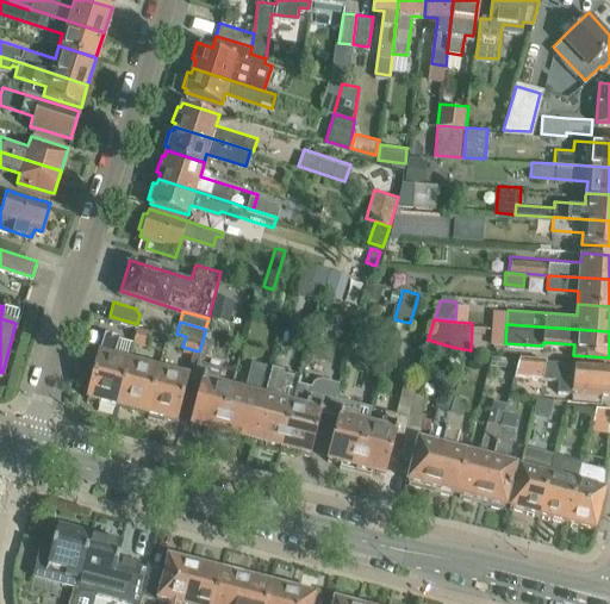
[(134,341),(148,344),(151,330),(137,327),(134,341)]
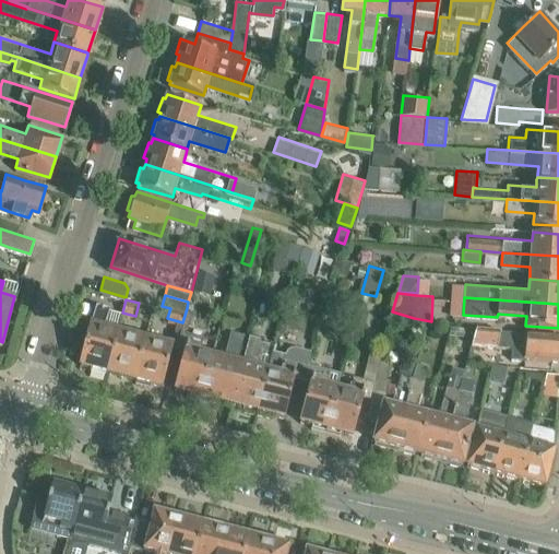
[(110,307),(96,303),(90,321),(80,362),(92,365),(91,368),(104,372),(105,368),(107,368),(118,329),(104,325),(110,307)]
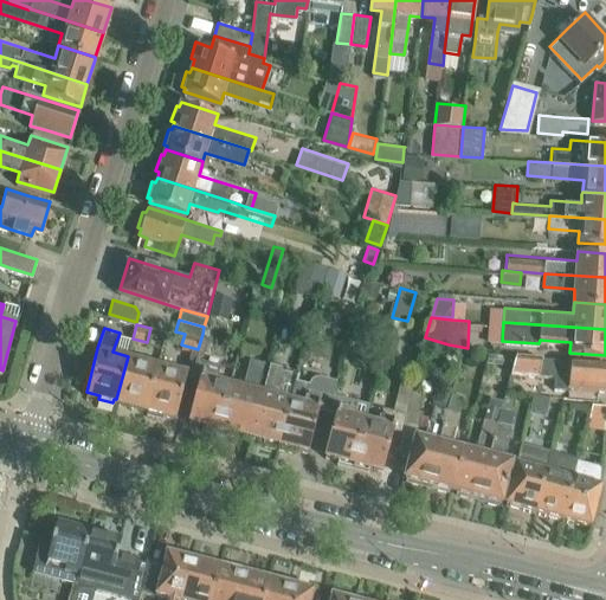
[(217,430),(229,382),(216,379),(220,362),(202,357),(208,336),(202,334),(198,349),(191,375),(200,378),(189,419),(202,423),(201,426),(217,430)]
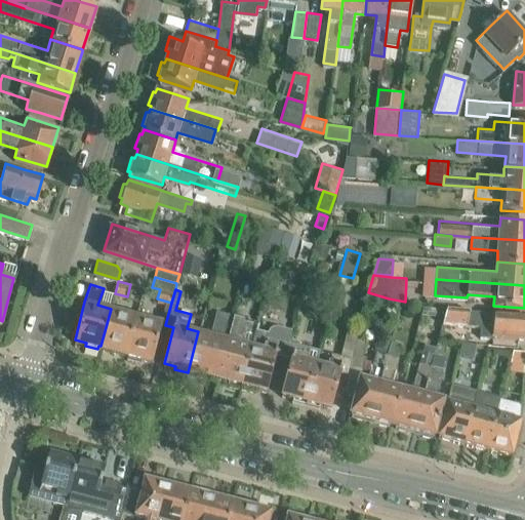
[(524,332),(524,313),(507,312),(447,306),(443,322),(451,322),(481,324),(480,334),(493,335),(493,333),(524,336),(524,332)]
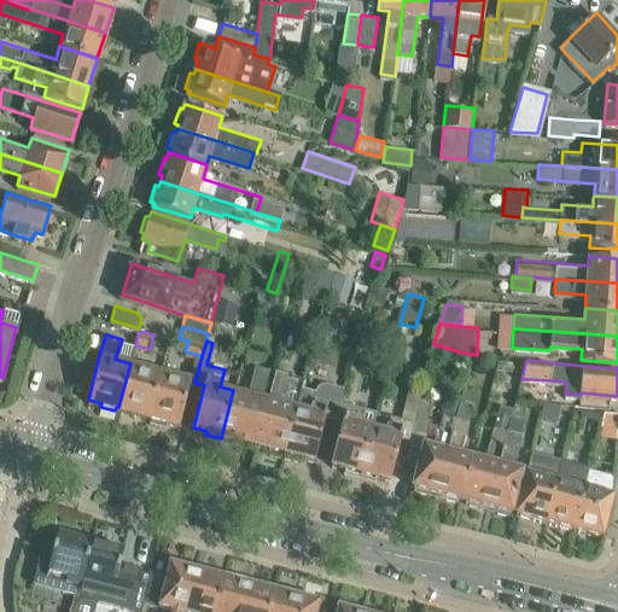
[(147,415),(159,371),(130,363),(118,407),(147,415)]
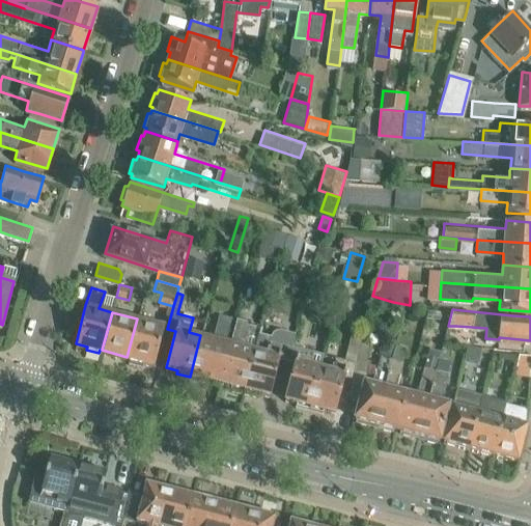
[(219,312),(212,338),(200,335),(190,377),(203,380),(204,377),(218,381),(227,342),(225,341),(232,315),(219,312)]
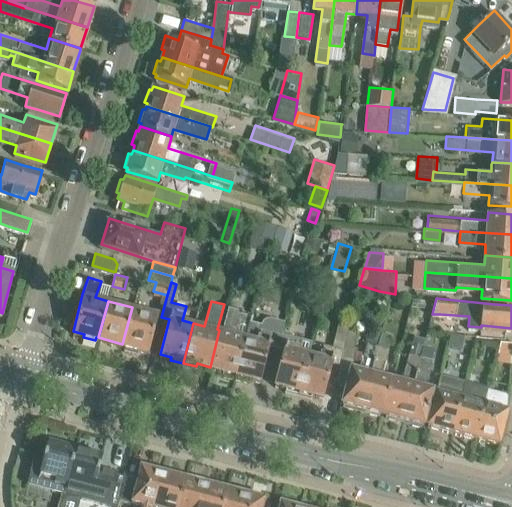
[(137,348),(148,351),(159,310),(146,306),(145,311),(132,307),(122,344),(125,345),(124,348),(136,351),(137,348)]
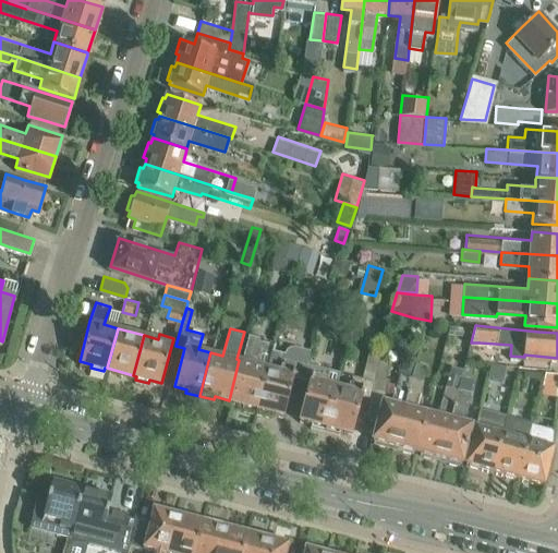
[(250,334),(242,361),(239,360),(229,400),(243,404),(242,407),(256,410),(263,384),(271,348),(274,348),(275,341),(262,338),(263,337),(250,334)]
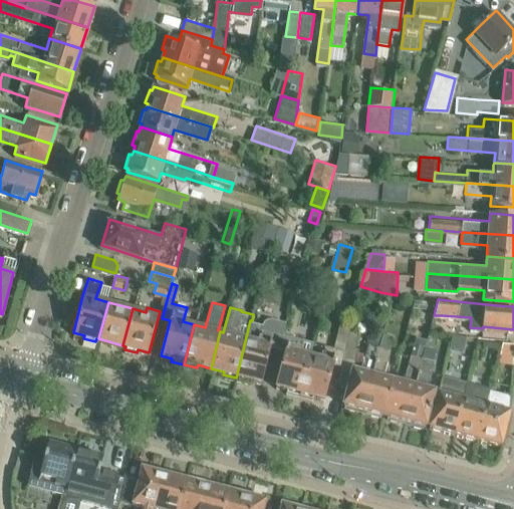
[(262,323),(252,320),(250,320),(242,353),(236,377),(249,382),(250,378),(260,382),(270,345),(278,347),(282,331),(285,320),(272,317),(268,317),(264,319),(262,323)]
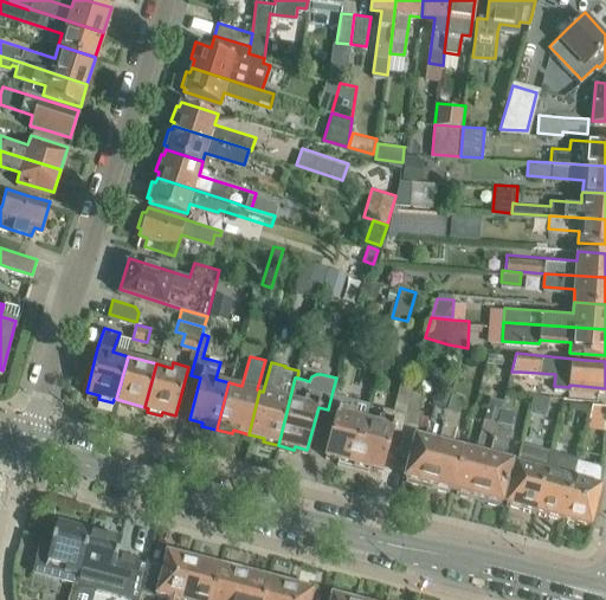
[(406,411),(412,388),(413,384),(401,380),(394,407),(406,411)]
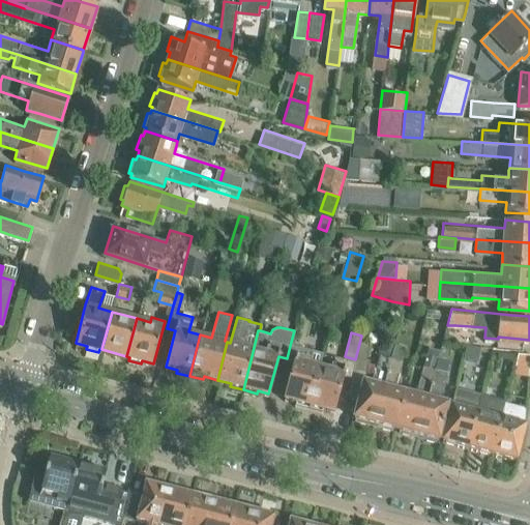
[(360,340),(355,359),(353,369),(352,375),(347,396),(358,399),(354,415),(356,416),(358,419),(364,420),(367,418),(374,420),(391,356),(380,353),(372,382),(363,380),(370,358),(366,357),(371,342),(360,340)]
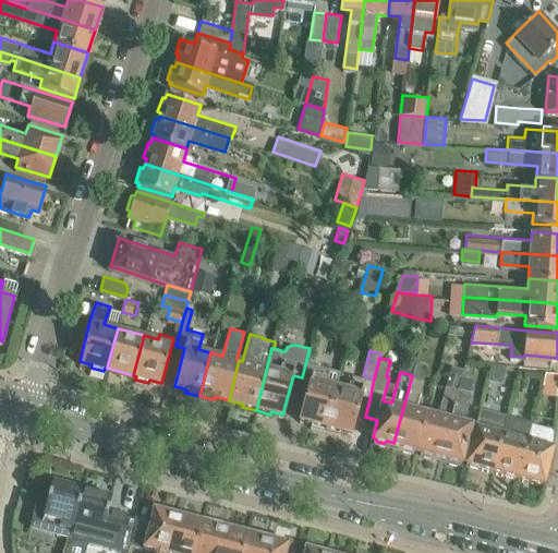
[(341,370),(329,367),(306,360),(302,377),(310,380),(300,419),(312,421),(311,424),(325,429),(337,384),(341,370)]
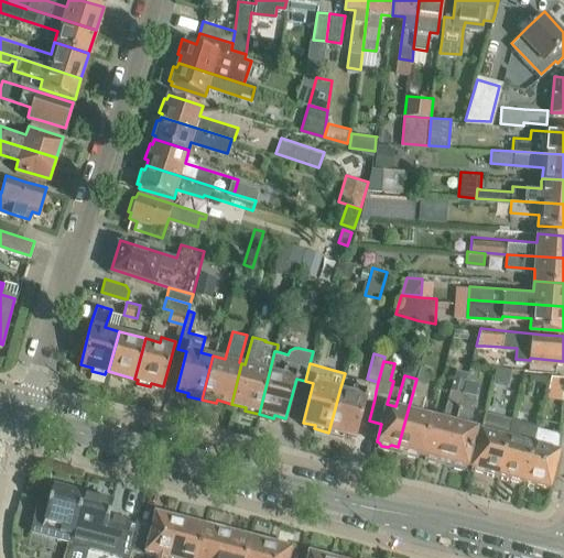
[(420,364),(416,379),(398,447),(405,449),(407,452),(414,455),(418,452),(422,453),(432,416),(421,413),(433,368),(420,364)]
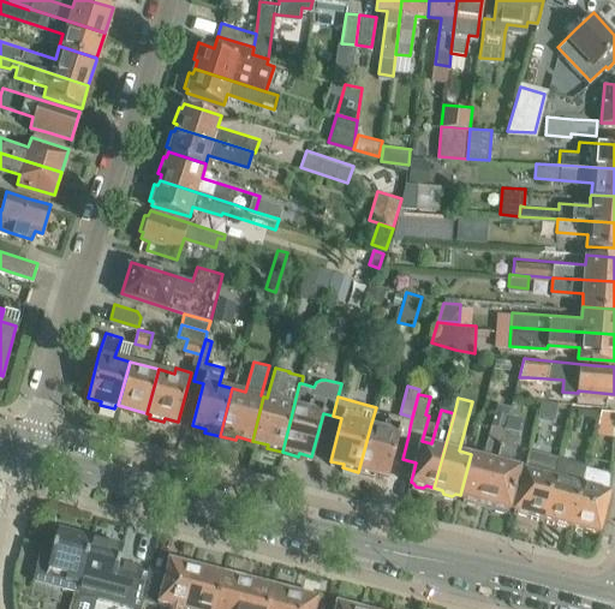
[(538,415),(554,419),(557,404),(542,399),(538,415)]
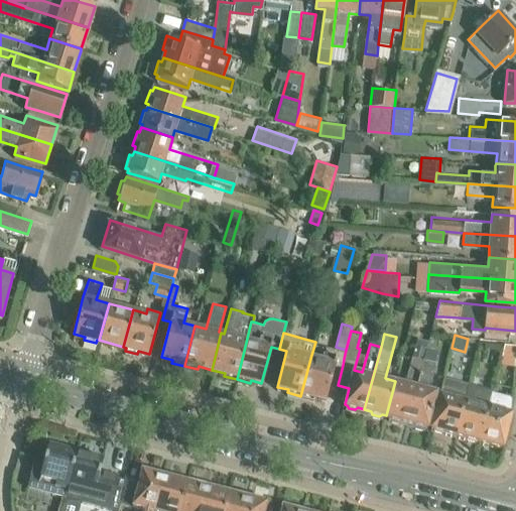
[(395,381),(386,415),(390,416),(391,419),(398,421),(400,419),(407,420),(420,374),(427,347),(428,341),(417,339),(413,355),(405,384),(395,381)]
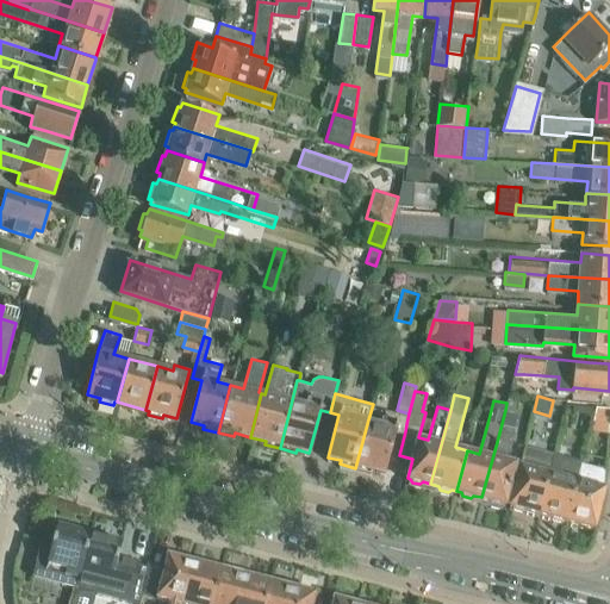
[(597,405),(593,421),(608,423),(609,408),(597,405)]
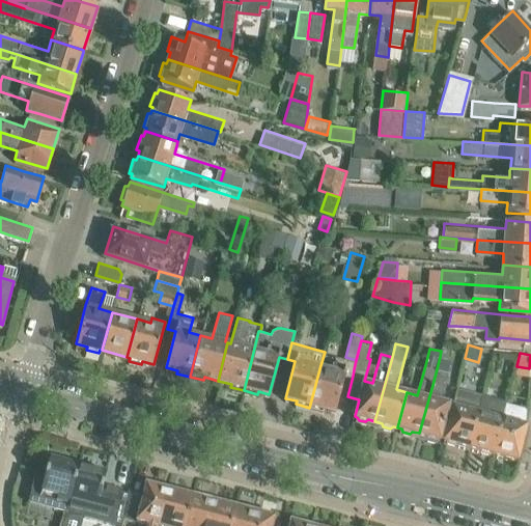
[(335,411),(344,374),(353,376),(354,369),(356,360),(345,357),(336,355),(332,368),(320,365),(309,408),(323,411),(324,408),(335,411)]
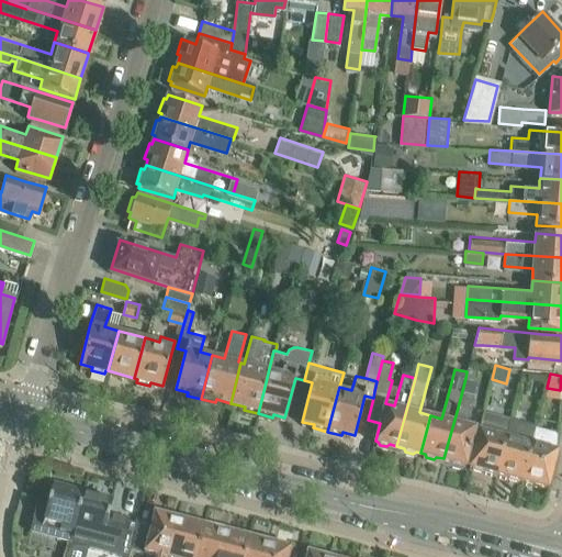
[(458,408),(444,458),(451,460),(452,464),(459,466),(462,464),(465,464),(475,424),(467,421),(470,408),(476,383),(473,379),(465,378),(458,408)]
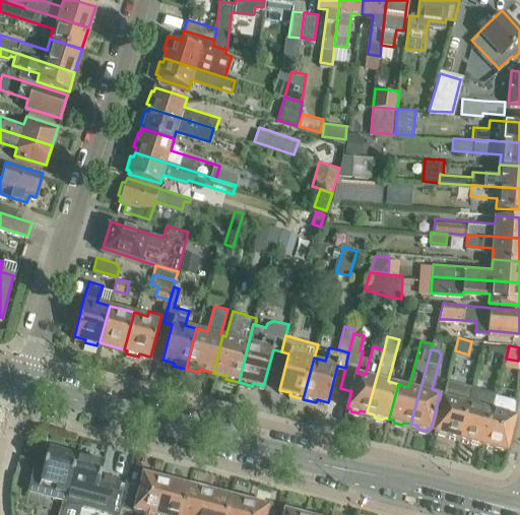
[(448,380),(434,430),(458,437),(467,401),(471,386),(448,380)]
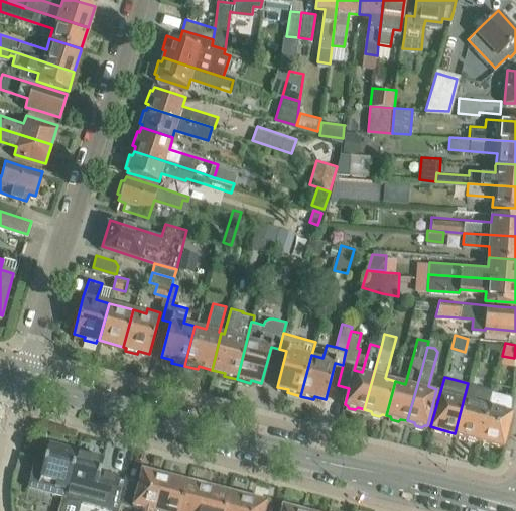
[(455,433),(479,439),(491,395),(493,389),(478,385),(468,383),(464,398),(455,433)]
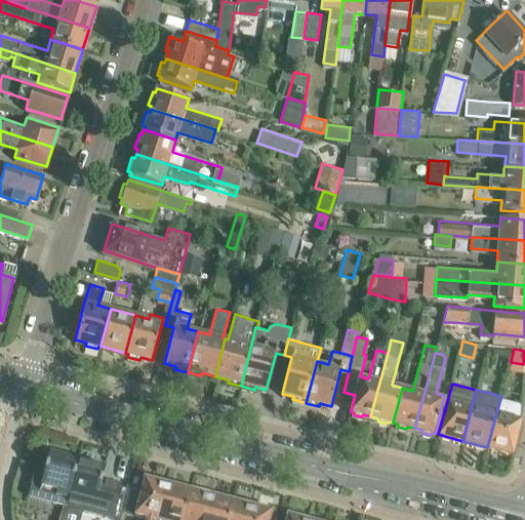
[(487,447),(512,454),(521,420),(520,418),(521,401),(501,396),(499,402),(487,447)]
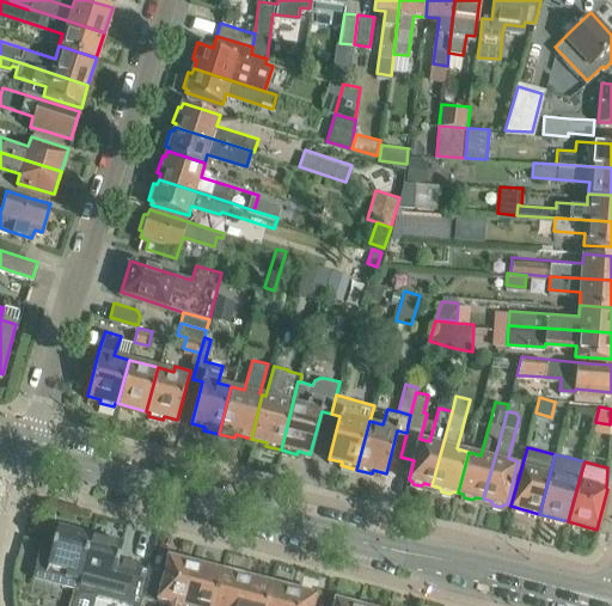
[(87,549),(91,536),(92,534),(90,533),(90,536),(60,527),(60,526),(59,526),(54,542),(53,540),(51,548),(41,545),(35,567),(65,574),(62,582),(75,586),(85,549),(87,549)]
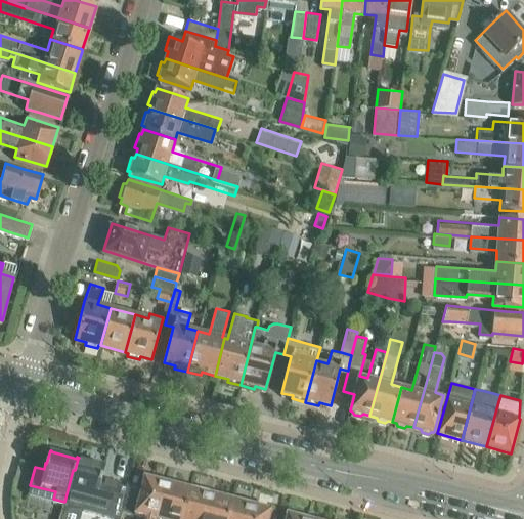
[(103,466),(78,459),(75,470),(73,470),(64,502),(113,514),(121,482),(100,477),(103,466)]
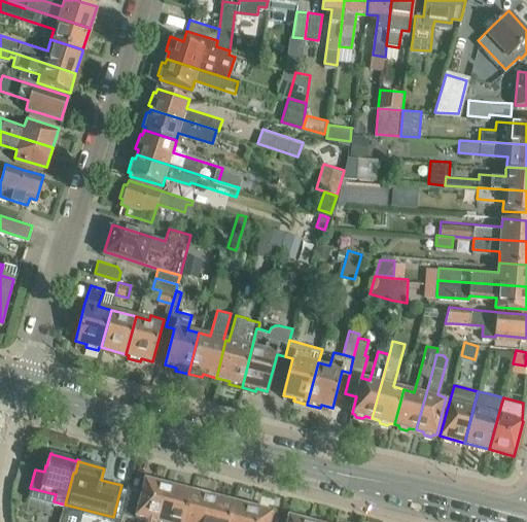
[(155,521),(166,484),(157,482),(156,480),(149,478),(147,479),(145,479),(141,491),(129,488),(123,514),(144,519),(142,521),(155,521)]
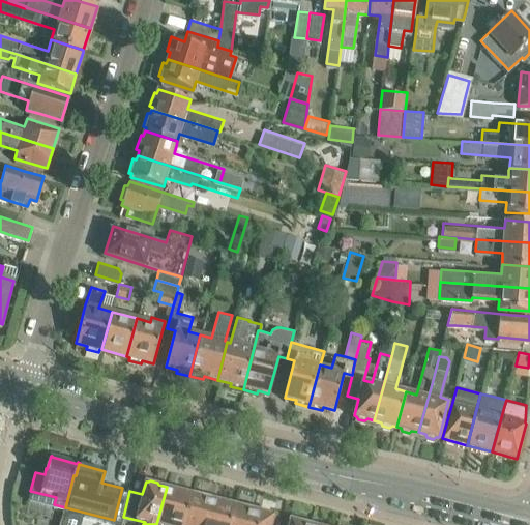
[(180,524),(188,493),(184,491),(183,489),(176,487),(174,489),(167,487),(156,524),(180,524)]
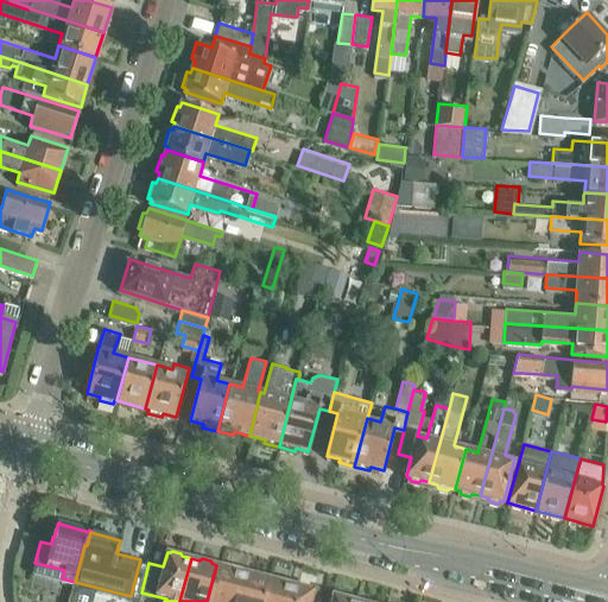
[(233,601),(241,571),(233,569),(232,566),(225,564),(222,566),(216,565),(207,601),(233,601)]
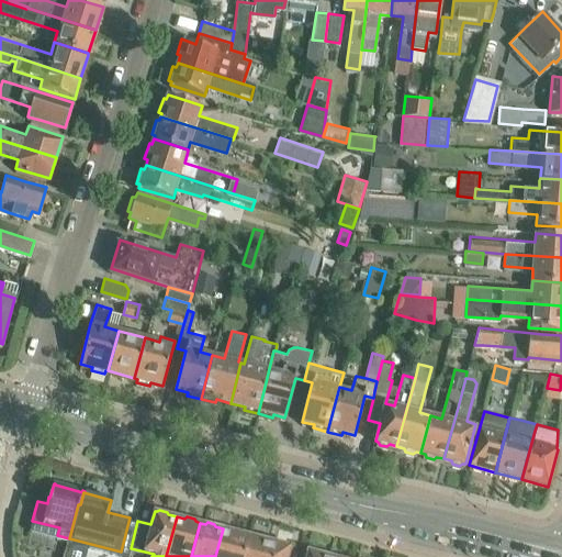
[(244,556),(249,535),(242,533),(240,531),(234,528),(232,531),(223,528),(215,556),(244,556)]
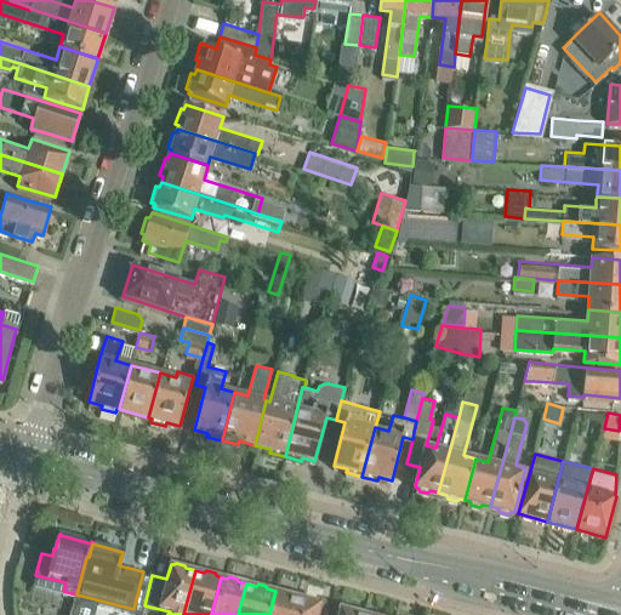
[(292,614),(297,597),(289,594),(288,592),(280,590),(277,591),(275,591),(269,614),(292,614)]
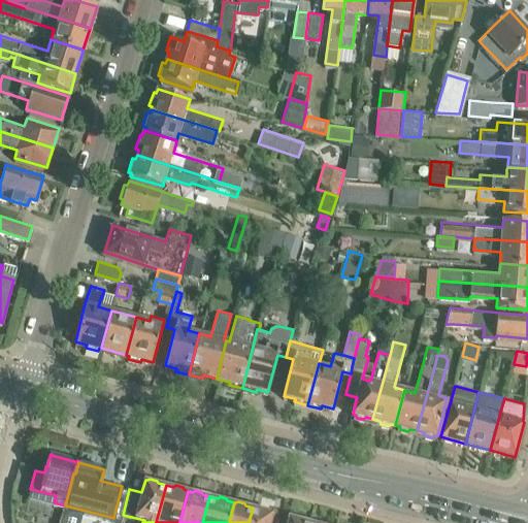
[(261,510),(253,508),(249,522),(270,522),(273,513),(270,512),(269,510),(263,508),(261,510)]
